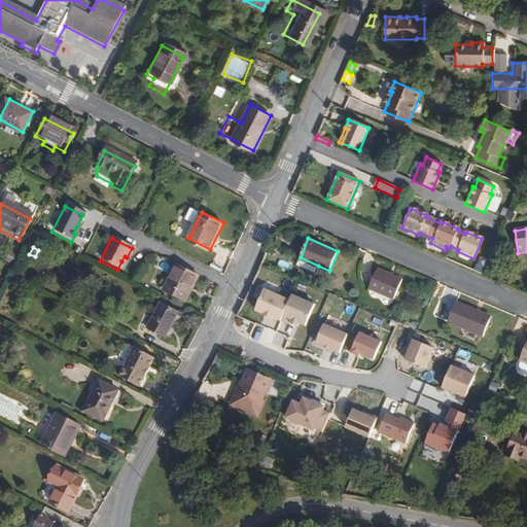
[(7,253),(3,262),(10,267),(14,257),(7,253)]
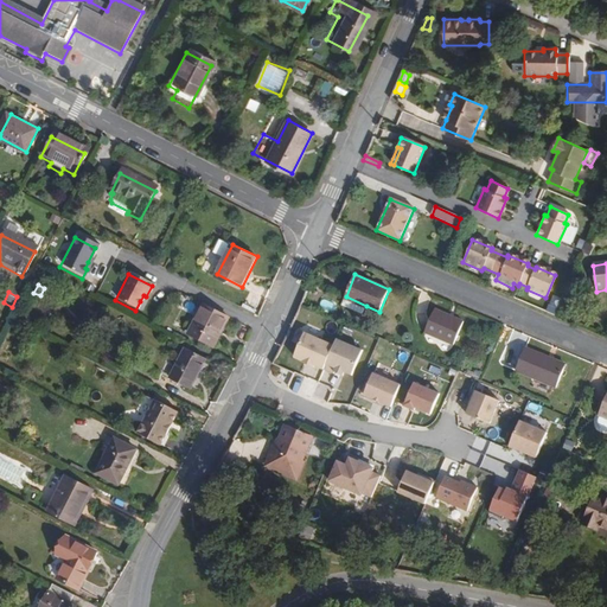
[(364,313),(366,306),(346,296),(343,304),(364,313)]
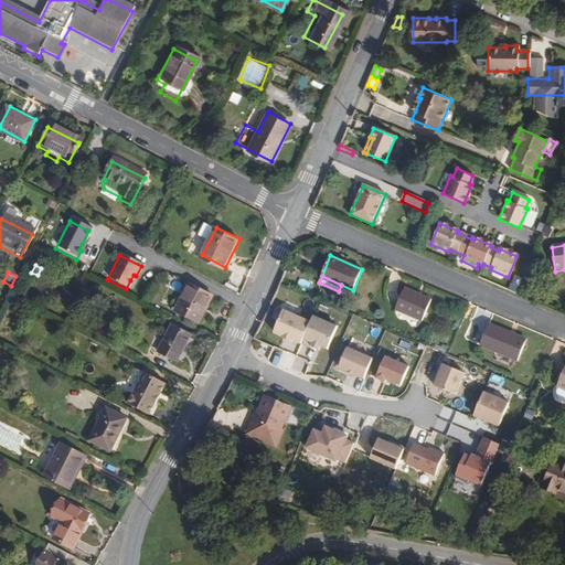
[(206,309),(213,296),(192,285),(179,311),(196,320),(203,307),(206,309)]
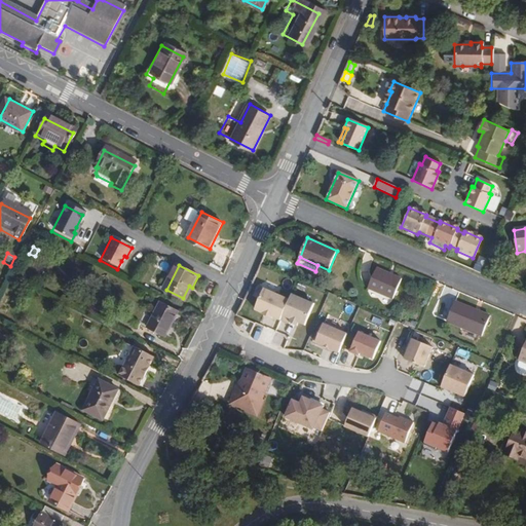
[(396,298),(404,278),(379,267),(371,287),(396,298)]
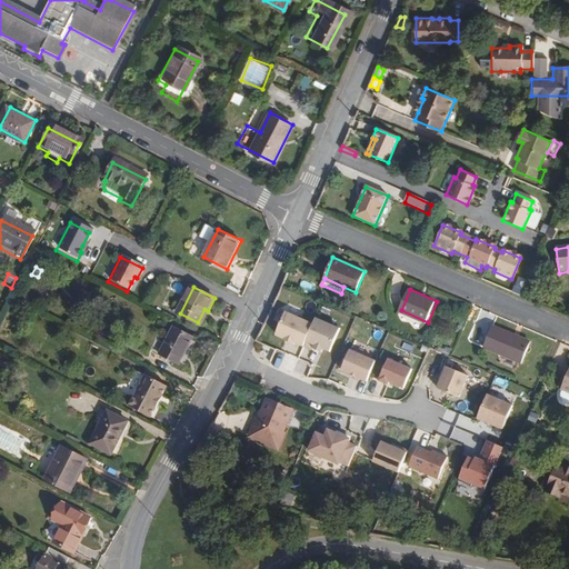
[(313,325),(287,312),(276,336),(305,349),(306,346),(322,353),(323,350),(331,353),(342,328),(317,317),(313,325)]
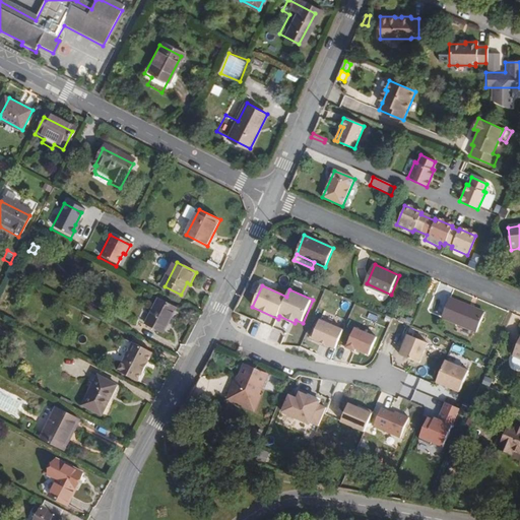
[(477,332),(484,313),(451,298),(443,318),(477,332)]
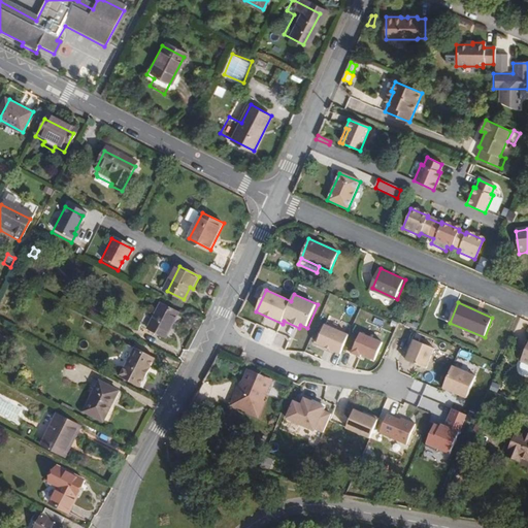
[(167,338),(179,312),(162,303),(149,329),(167,338)]
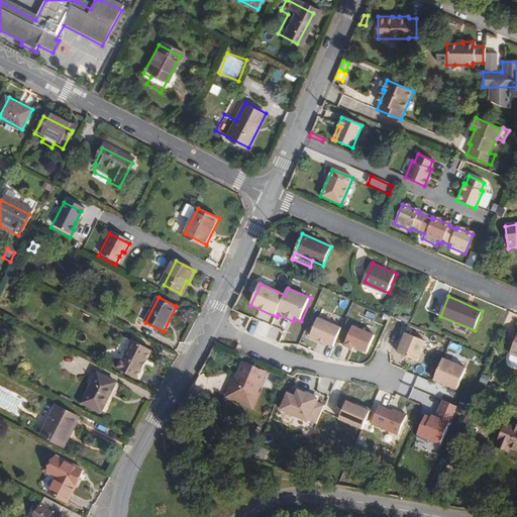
[(342,328),(319,318),(310,338),(333,348),(342,328)]
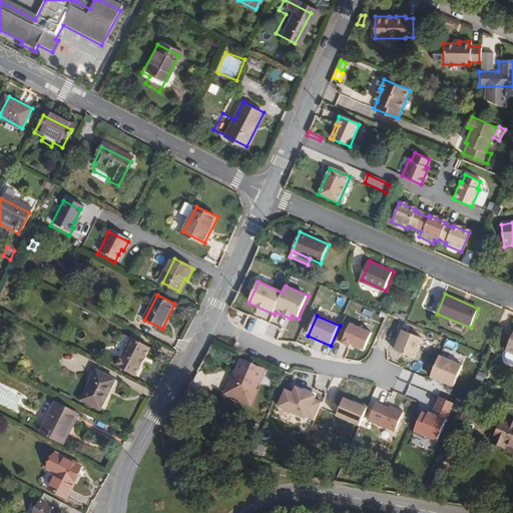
[(373,332),(351,323),(343,344),(366,352),(373,332)]
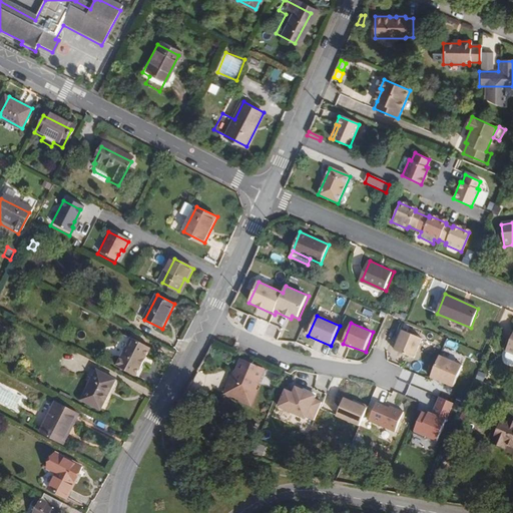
[(424,340),(403,331),(395,351),(415,360),(424,340)]
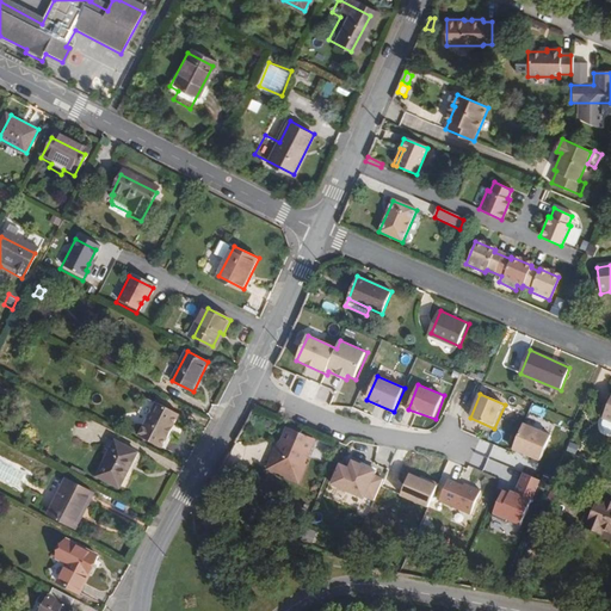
[(171,430),(179,414),(161,405),(144,437),(168,449),(177,432),(171,430)]
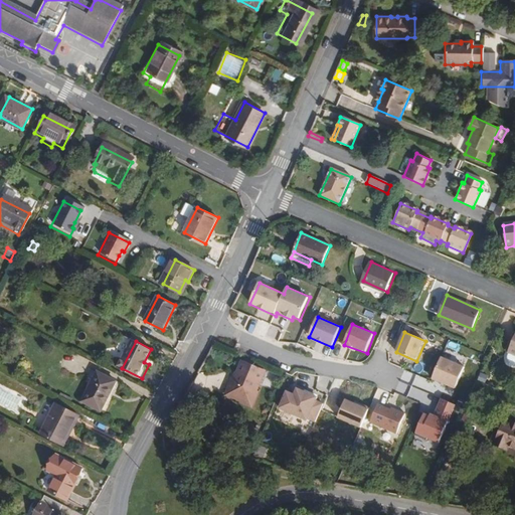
[(466,367),(443,357),(433,380),(456,390),(466,367)]
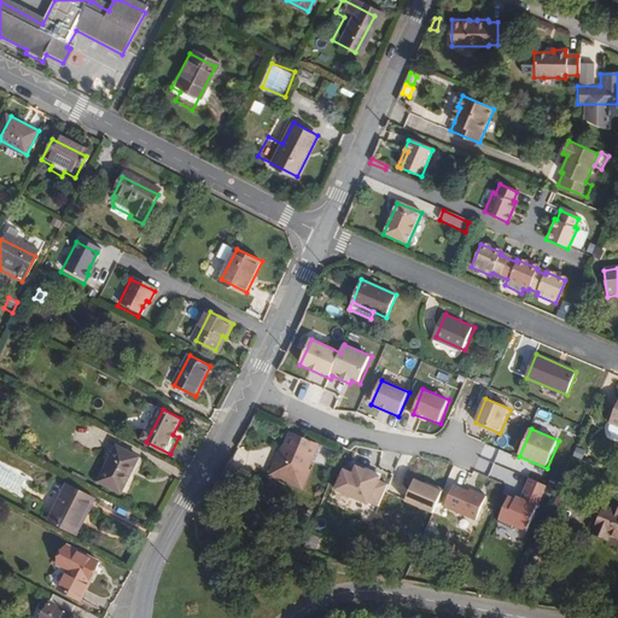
[(303,491),(322,445),(287,431),(268,477),(303,491)]
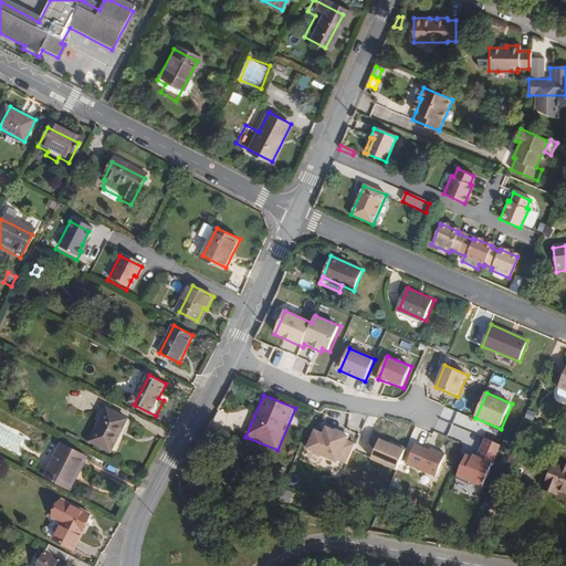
[(102,423),(109,408),(103,405),(95,420),(102,423)]
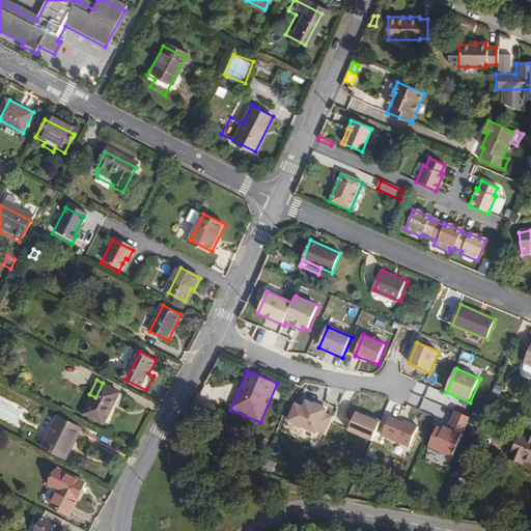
[(114,408),(121,392),(103,383),(95,397),(88,413),(108,423),(116,408),(114,408)]
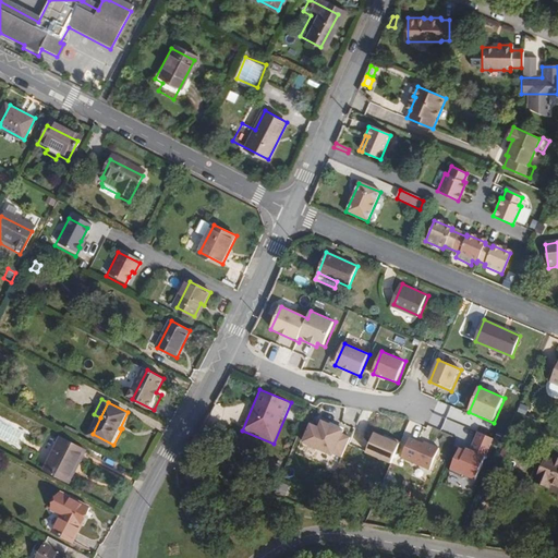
[(344,429),(322,421),(319,426),(311,423),(302,445),(334,457),(344,429)]
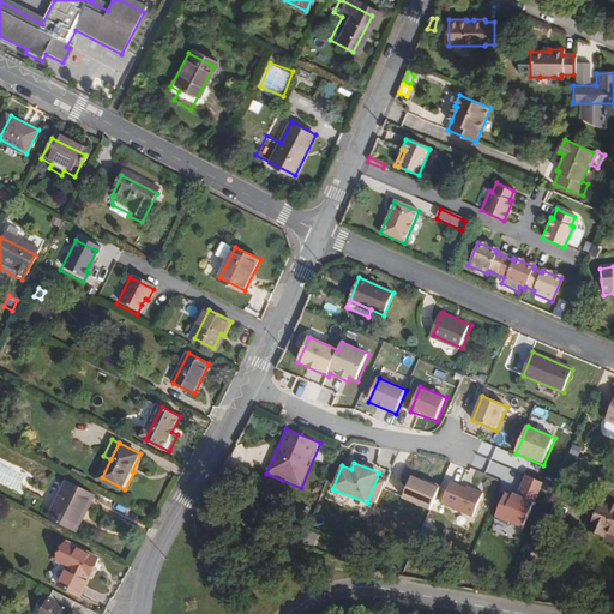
[(441,487),(413,475),(403,499),(432,511),(441,487)]
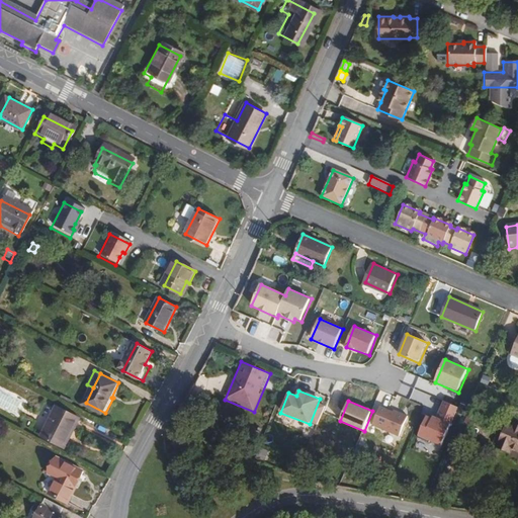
[(459,408),(444,402),(437,417),(434,416),(433,419),(427,416),(419,437),(443,447),(459,408)]
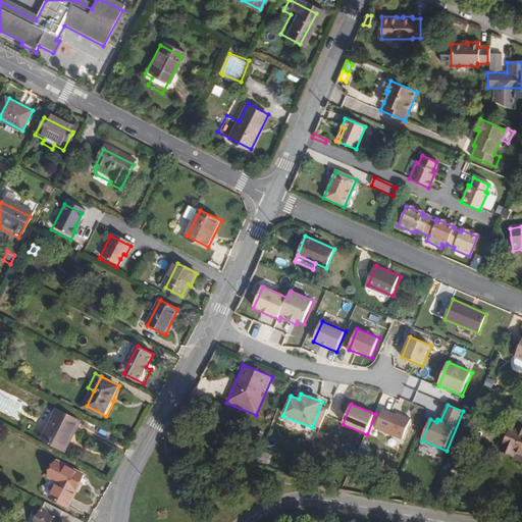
[(82,421),(56,408),(39,439),(65,453),(82,421)]
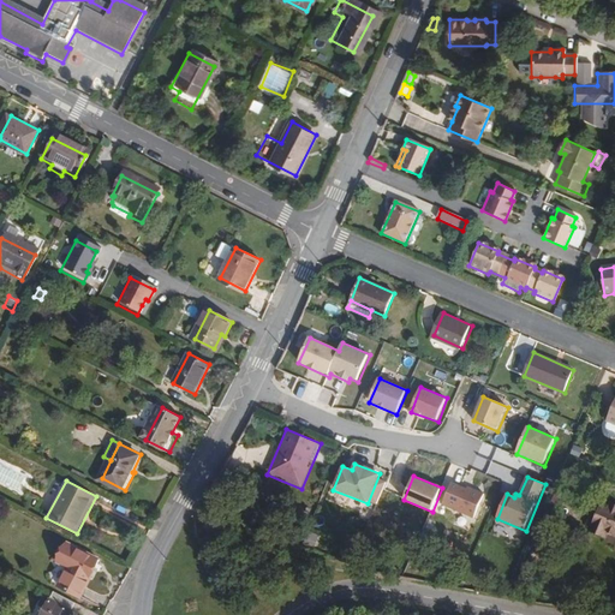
[(466,489),(452,483),(442,505),(475,519),(487,493),(467,485),(466,489)]
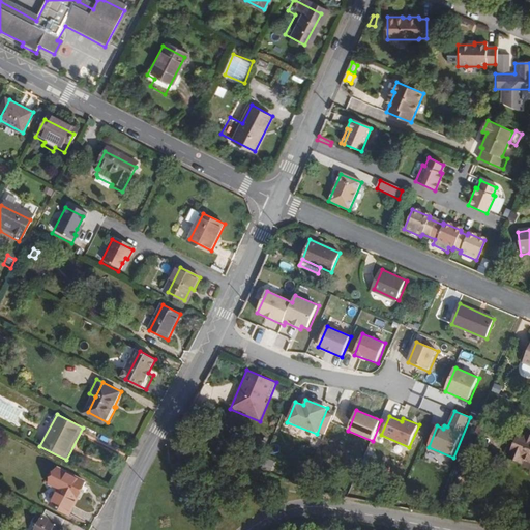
[(529,434),(525,432),(522,438),(516,435),(518,430),(513,428),(510,436),(511,437),(505,452),(529,462),(529,434)]
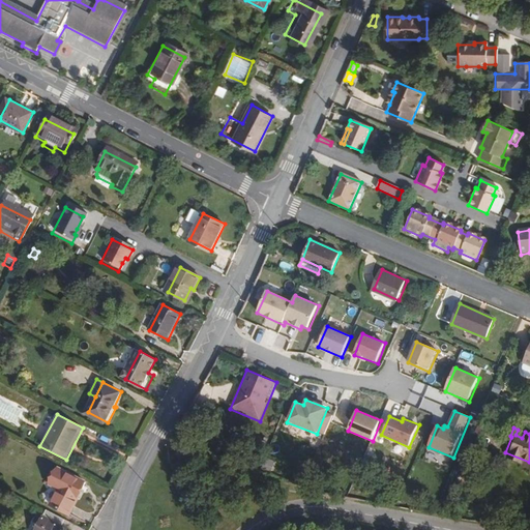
[(65,517),(81,487),(54,473),(47,488),(56,492),(49,506),(48,507),(65,517)]
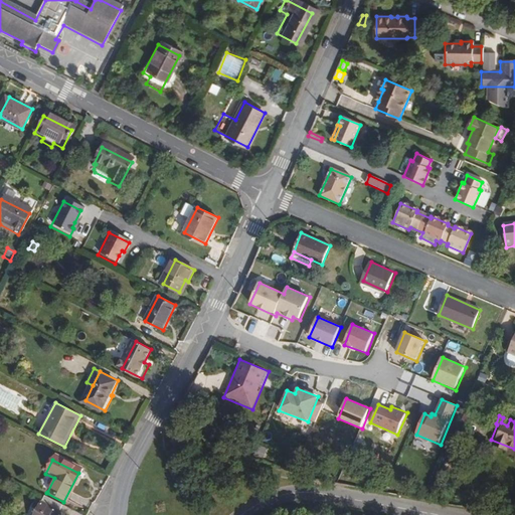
[(44,491),(47,492),(54,478),(45,474),(37,481),(39,489),(44,491)]
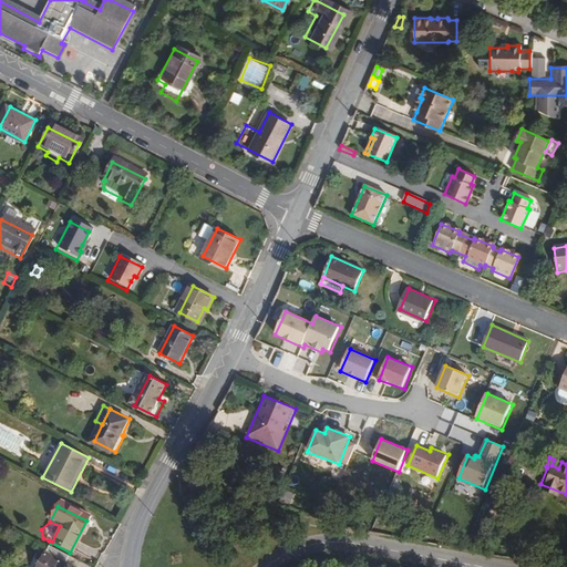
[(61,566),(62,566),(60,566),(64,557),(45,547),(41,555),(37,564),(34,566),(61,566)]
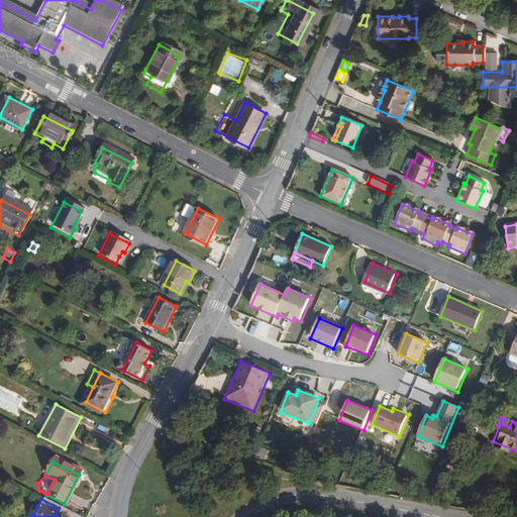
[(27,510),(33,514),(37,506),(31,503),(27,510)]
